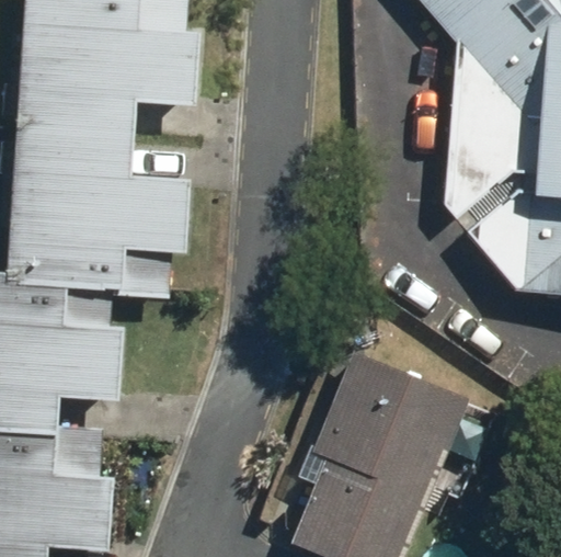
[(23,0),(9,271),(8,284),(121,290),(121,300),(173,304),(176,252),(191,253),(195,179),(132,175),(136,95),(202,99),(206,32),(185,31),(186,0),(23,0)]
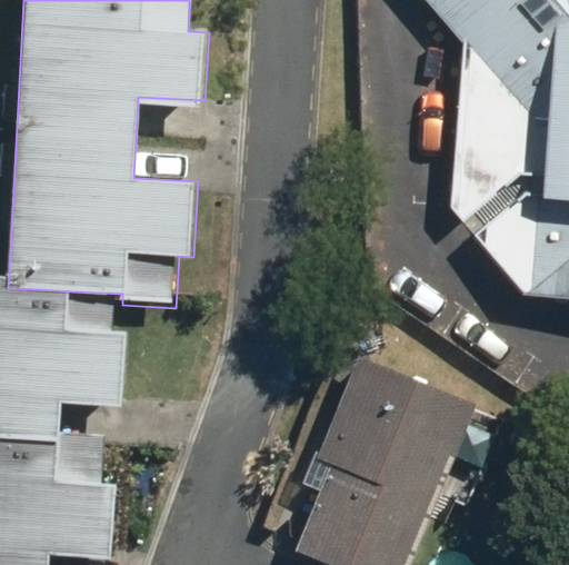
[(568,295),(568,0),(416,0),(463,52),(449,202),(521,291),(568,295)]
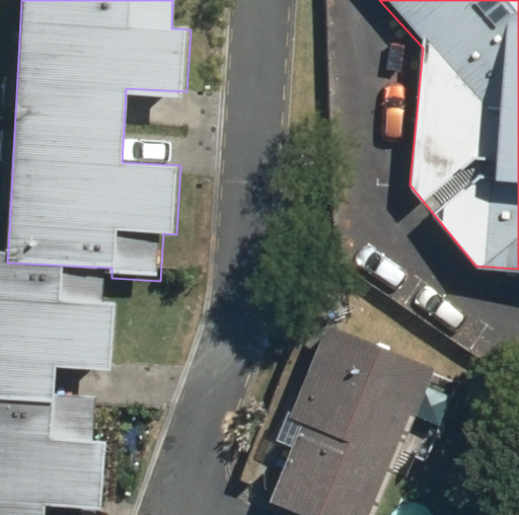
[(106,368),(112,278),(112,268),(7,263),(8,250),(0,249),(0,399),(55,402),(55,395),(57,365),(106,368)]
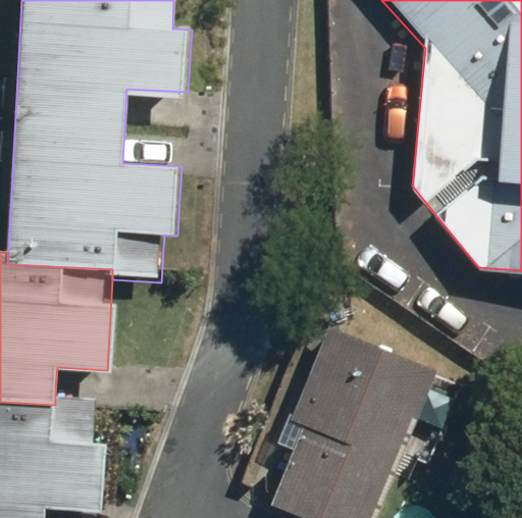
[(275,504),(309,517),(377,517),(404,456),(427,465),(464,377),(330,323),(291,419),(308,426),(275,504)]
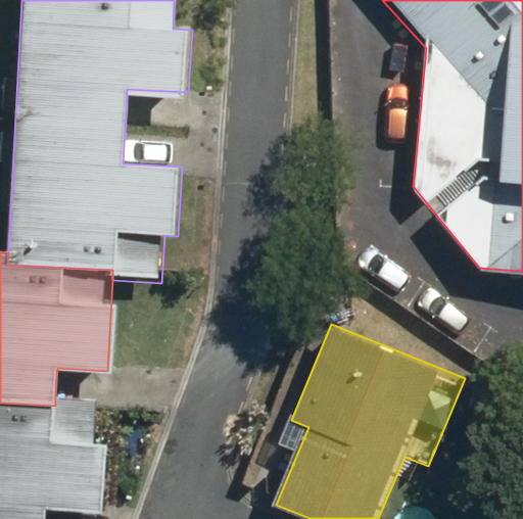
[(55,406),(0,403),(0,518),(44,518),(45,509),(103,512),(109,399),(55,398),(55,406)]
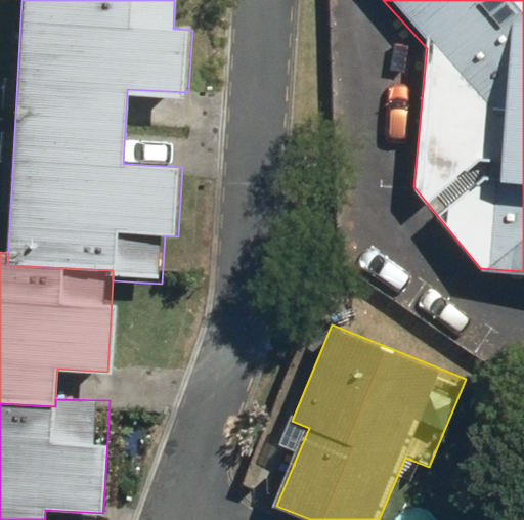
All buildings are outlined.
